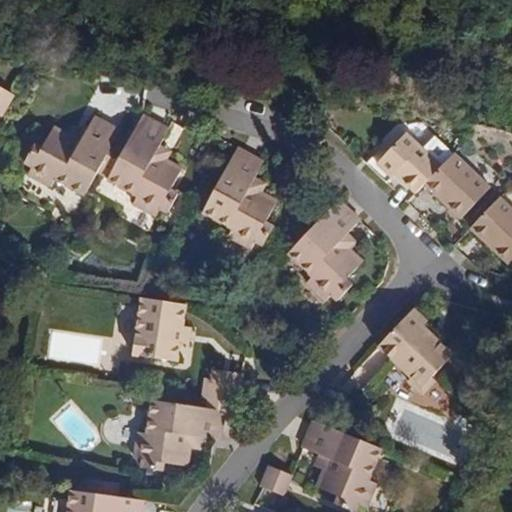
[(0,120),(13,98),(0,89),(0,120)]
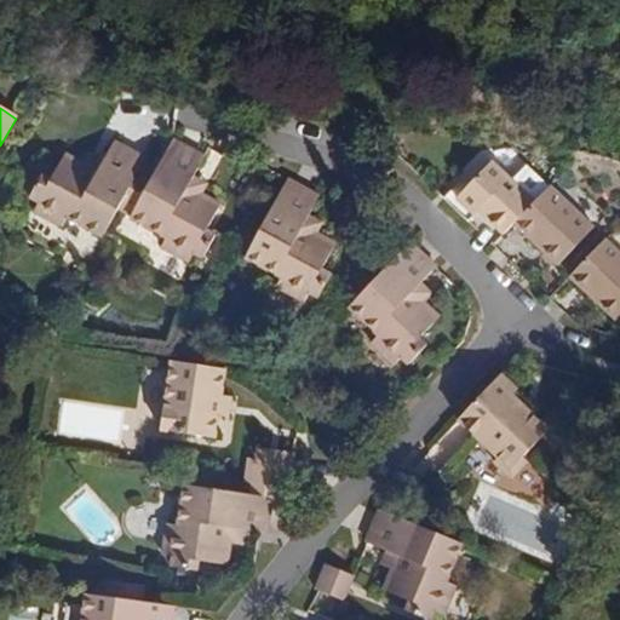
[(201,196),(187,187),(193,177),(204,158),(174,141),(158,170),(150,182),(139,174),(119,208),(132,216),(131,218),(167,240),(164,246),(190,262),(195,254),(204,259),(218,236),(208,229),(222,208),(201,196)]
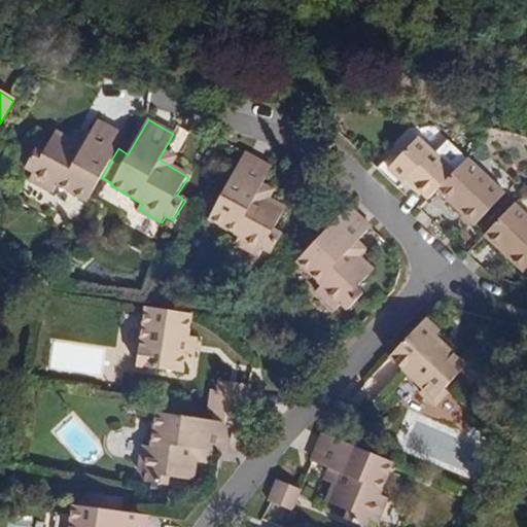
[(101,177),(118,148),(128,154),(134,144),(123,138),(125,136),(100,121),(90,138),(83,146),(73,140),(60,133),(46,154),(39,151),(28,169),(36,174),(31,181),(51,194),(58,185),(86,202),(101,177)]
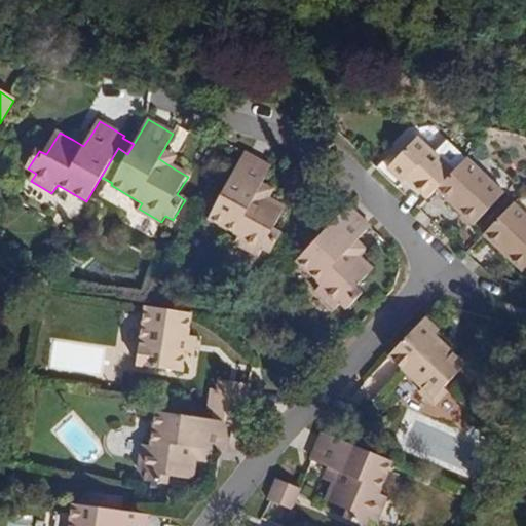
[(83,146),(89,138),(79,130),(73,140),(83,146)]
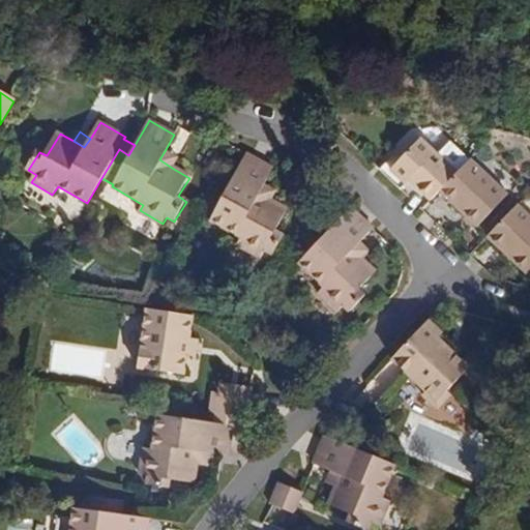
[(438,190),(455,171),(417,138),(400,157),(393,152),(377,170),(399,190),(406,182),(429,201),(438,190)]
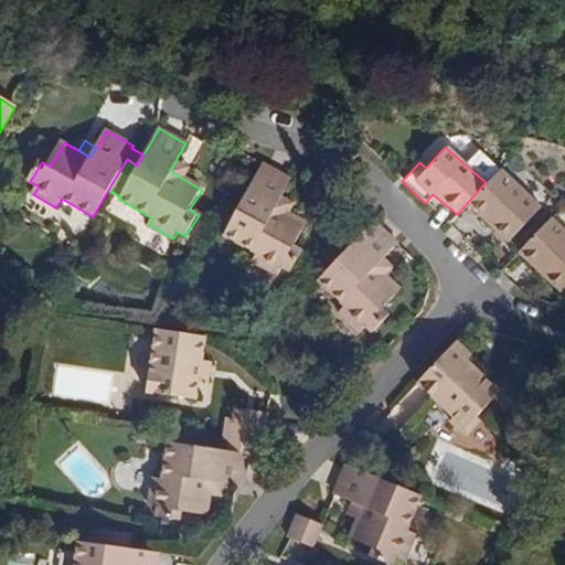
[(189,170),(176,161),(170,170),(183,179),(189,170)]
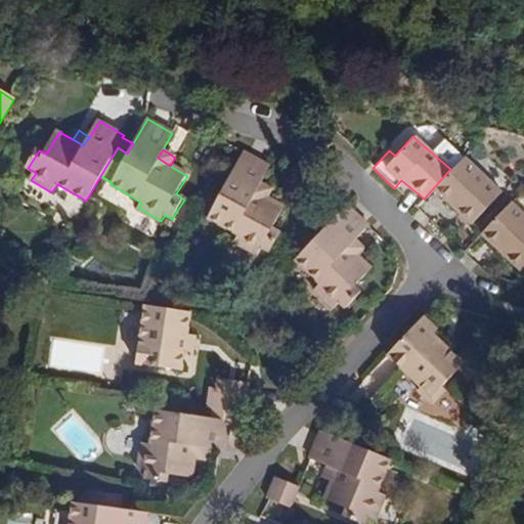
[(271,227),(282,208),(267,199),(255,191),(260,183),(269,167),(243,153),(207,217),(235,233),(230,242),(256,256),(260,248),(267,253),(279,233),(271,227)]
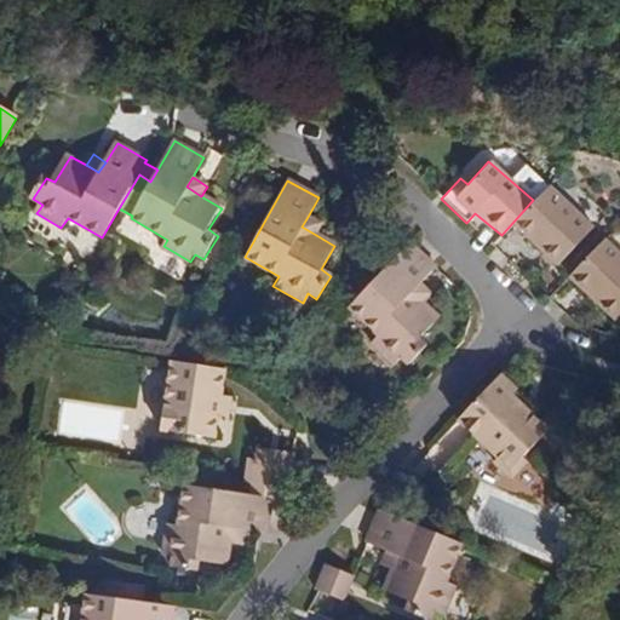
[(557,262),(590,224),(545,185),(533,200),(512,223),(557,262)]
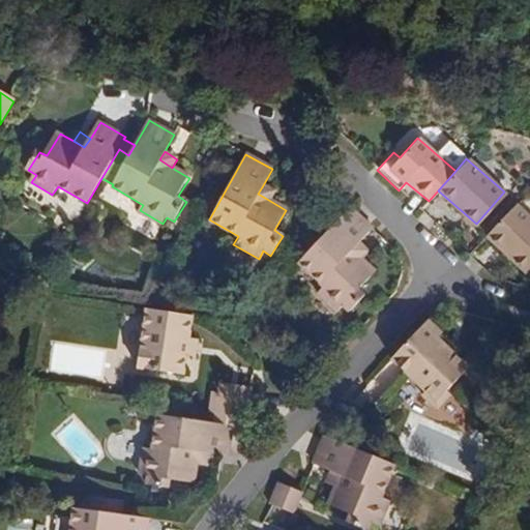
[(270,201),(275,193),(263,185),(258,194),(270,201)]
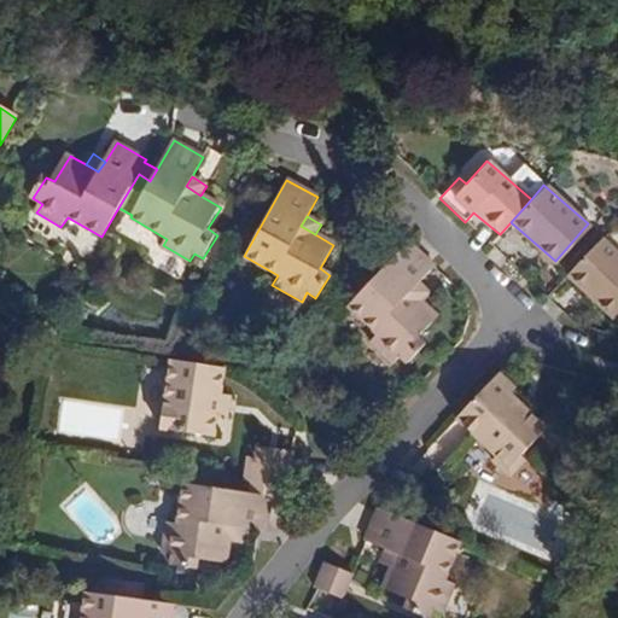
[(617,307),(617,256),(602,239),(563,273),(605,319),(617,307)]
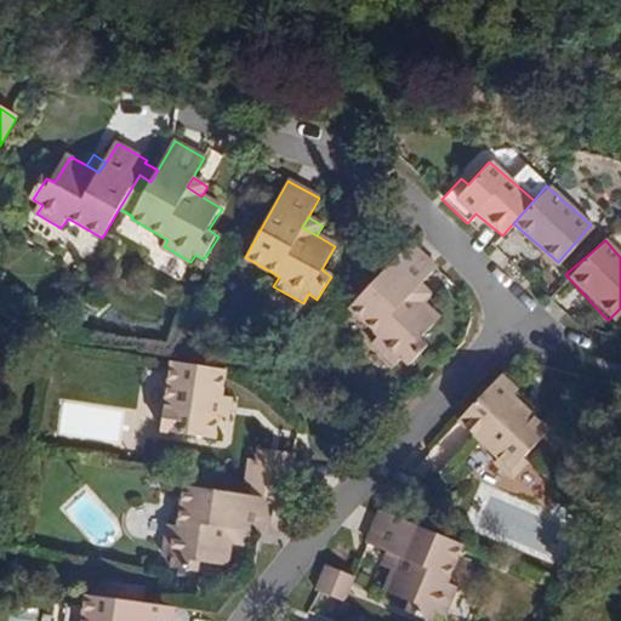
[(422,286),(437,269),(411,245),(349,308),(379,336),(372,342),(396,366),(403,359),(410,366),(432,345),(423,337),(440,320),(426,306),(414,295),(422,286)]
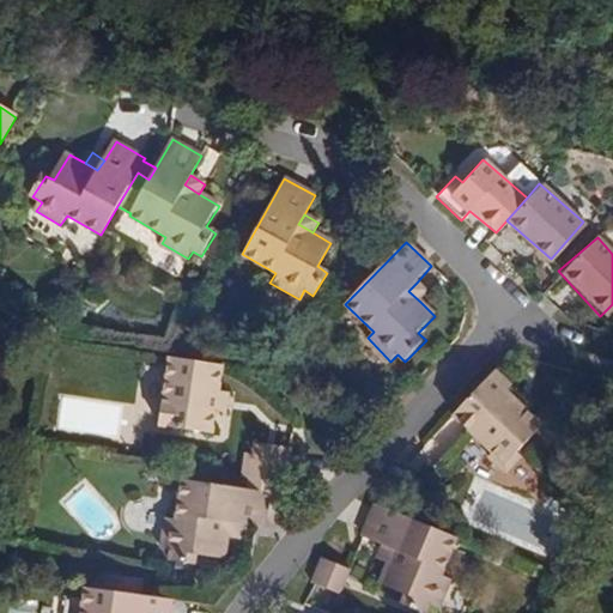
[(429,293),(417,283),(408,291),(420,302),(429,293)]
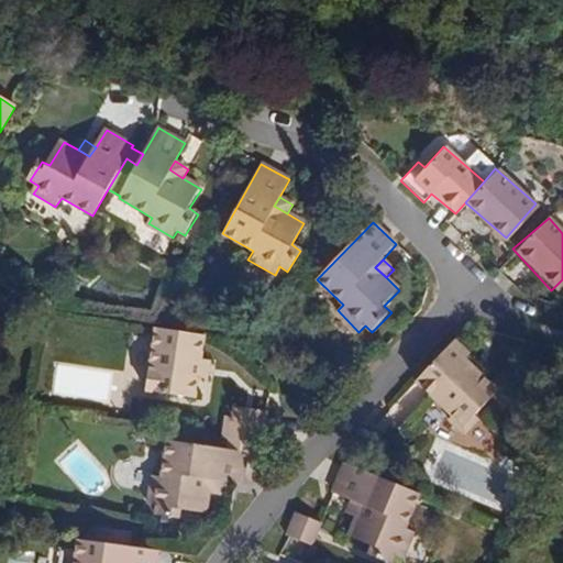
[(202,360),(206,337),(157,330),(146,393),(196,400),(199,378),(202,360)]
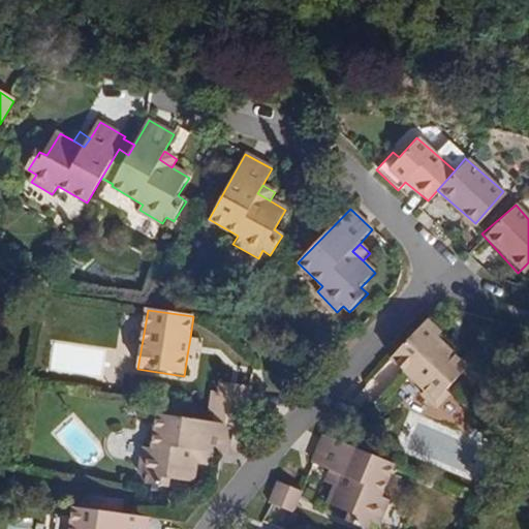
[(466,368),(436,339),(440,335),(426,321),(390,360),(424,392),(419,396),(434,410),(448,395),(444,391),(466,368)]
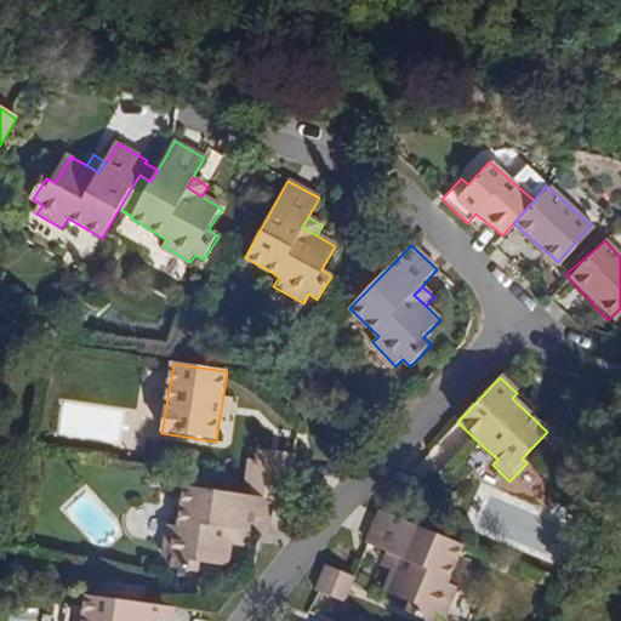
[(233,419),(235,399),(223,397),(220,417),(233,419)]
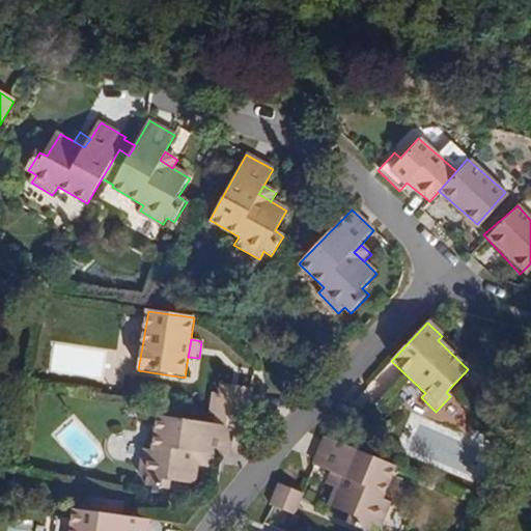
[(246,420),(251,388),(219,384),(217,392),(214,414),(212,425),(232,428),(233,418),(246,420)]
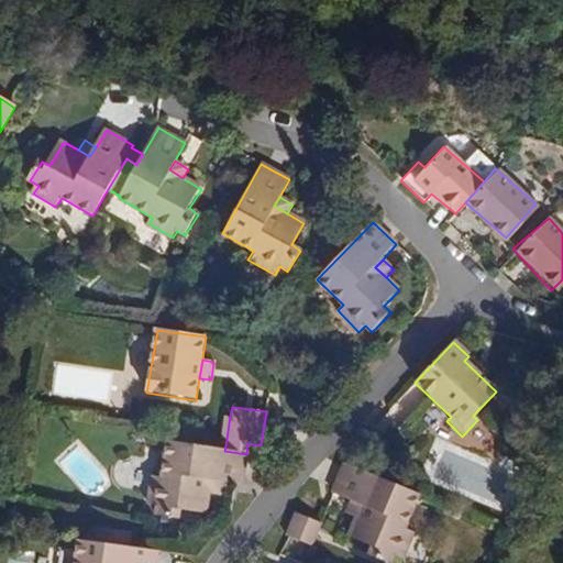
[(227,439),(230,416),(222,415),(218,438),(227,439)]
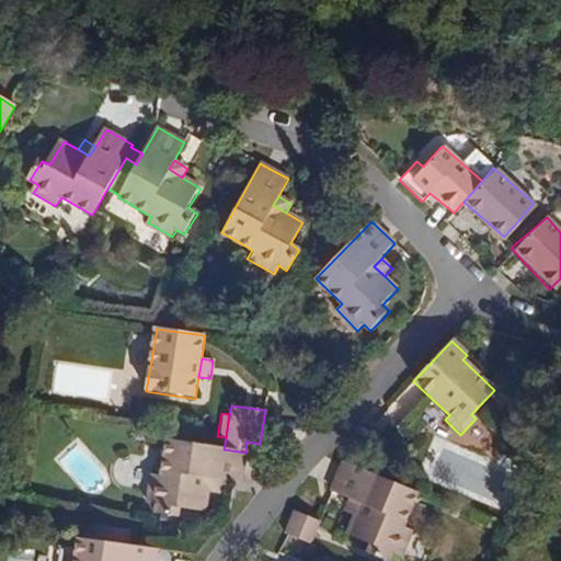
[(240,484),(245,453),(224,449),(165,441),(160,478),(150,477),(147,504),(156,505),(153,515),(178,518),(179,511),(204,514),(206,492),(208,479),(221,481),(240,484)]
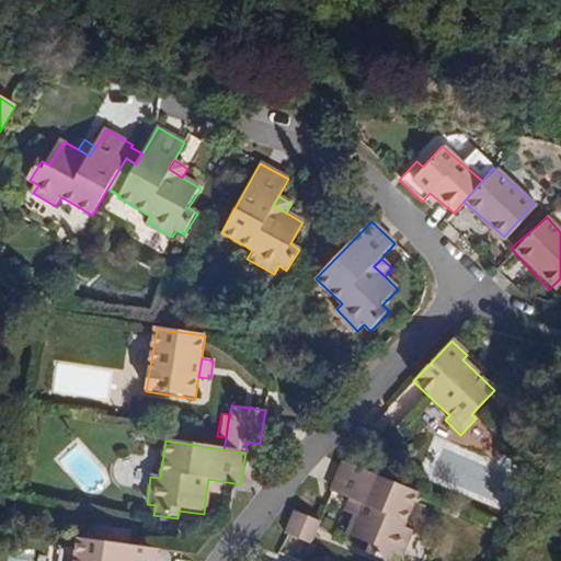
[(403,525),(418,493),(344,462),(330,492),(347,500),(358,504),(353,517),(345,534),(369,544),(365,551),(388,560),(391,553),(400,557),(412,529),(403,525)]
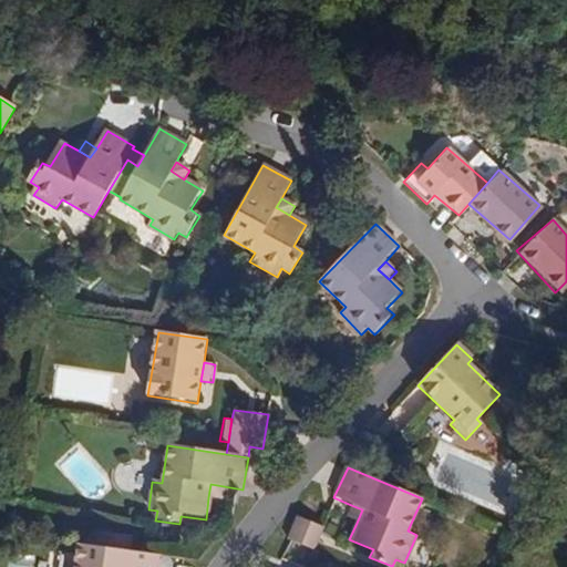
[(222,500),(224,486),(210,484),(208,497),(222,500)]
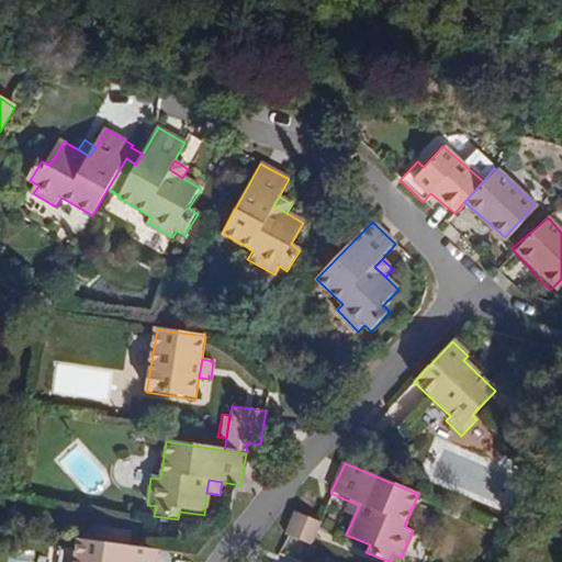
[(353,518),(359,505),(348,501),(343,513),(353,518)]
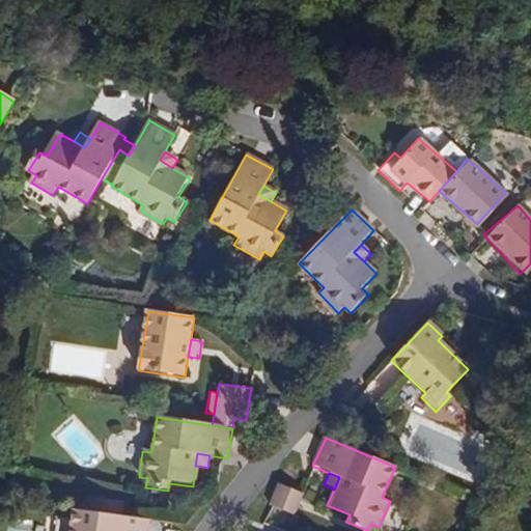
[(294,516),(304,495),(278,483),(269,505),(294,516)]
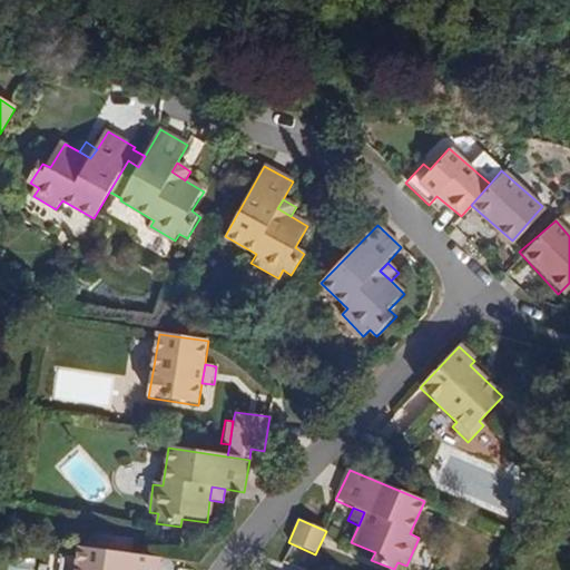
[(158,569),(160,559),(79,548),(76,569),(158,569)]
